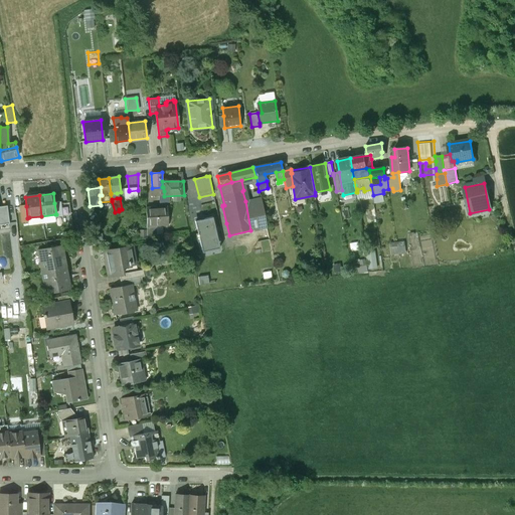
[(261,198),(245,201),(250,230),(267,227),(261,198)]
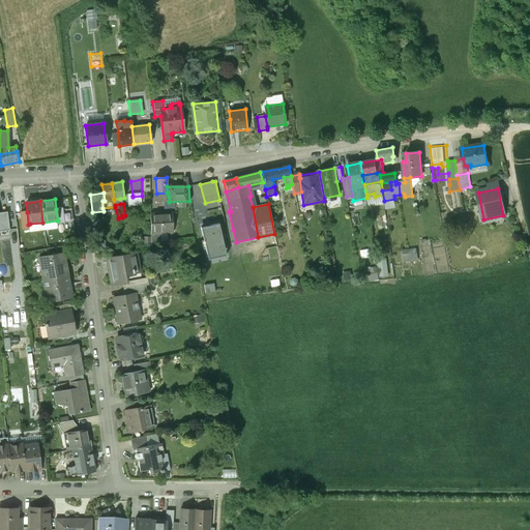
[(7,212),(0,212),(0,231),(9,231),(7,212)]
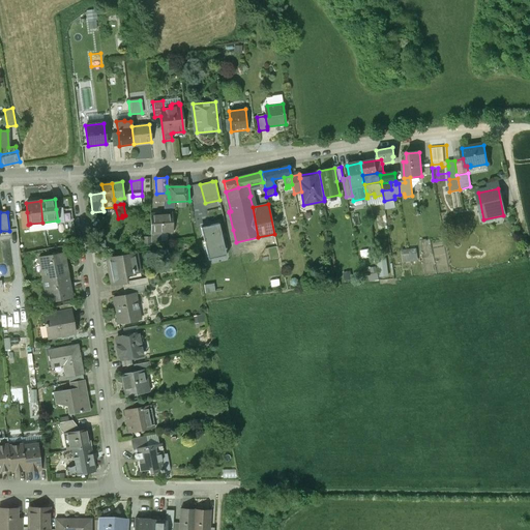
[(30,224),(28,225),(27,212),(21,213),(23,228),(30,228),(30,224)]
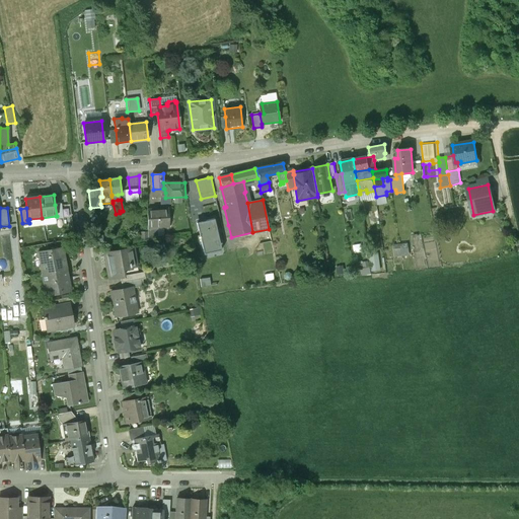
[(147,209),(148,227),(157,227),(168,227),(168,208),(147,209)]
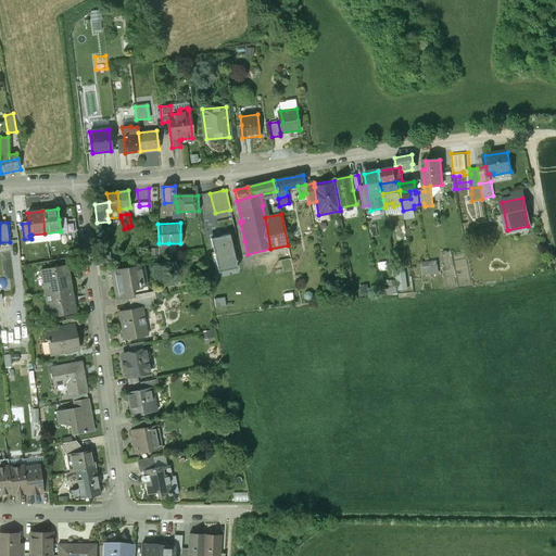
[(211,252),(215,270),(217,269),(227,267),(227,264),(236,262),(229,235),(210,239),(213,252),(211,252)]
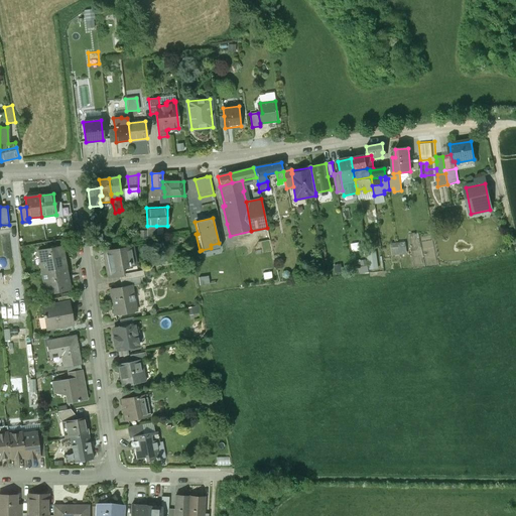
[(147,226),(147,238),(156,236),(156,226),(147,226)]
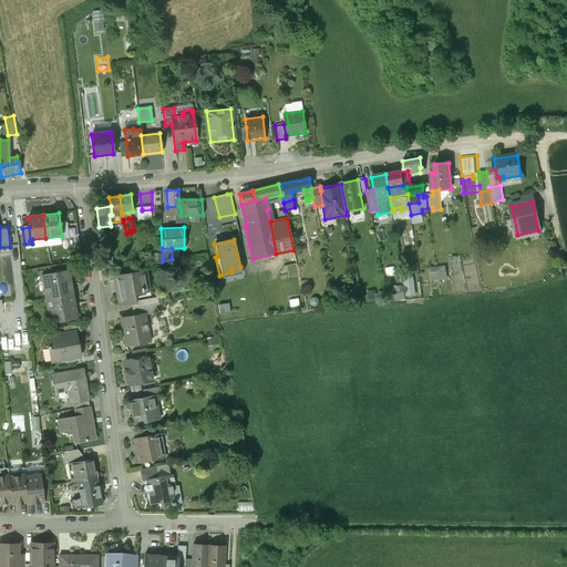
[(432,279),(441,278),(440,265),(430,266),(432,279)]
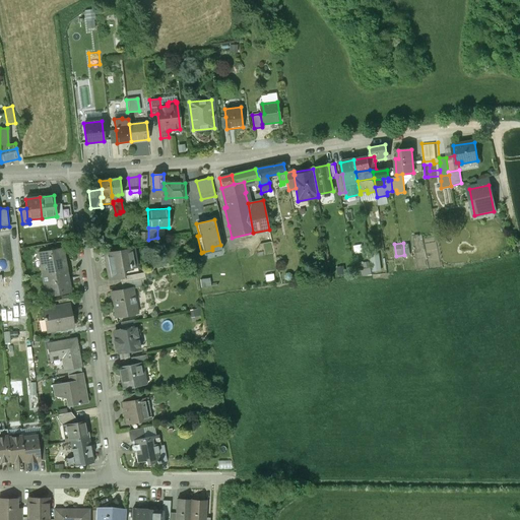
[(212,250),(203,252),(204,255),(221,251),(220,245),(212,247),(212,250)]
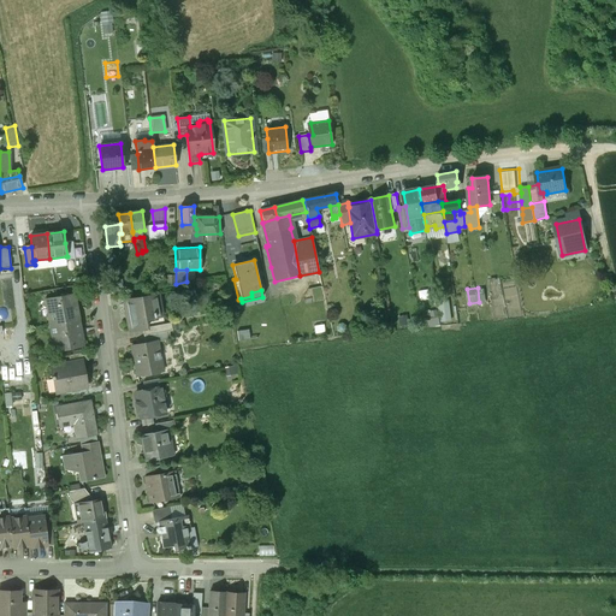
[(49,325),(77,320),(72,294),(45,300),(49,325)]
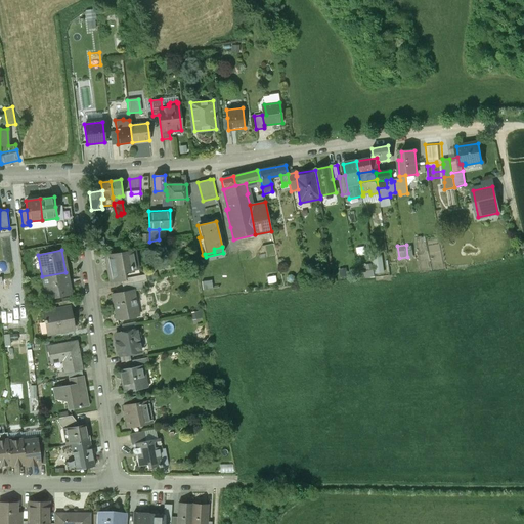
[(105,256),(110,282),(121,279),(140,276),(135,251),(105,256)]
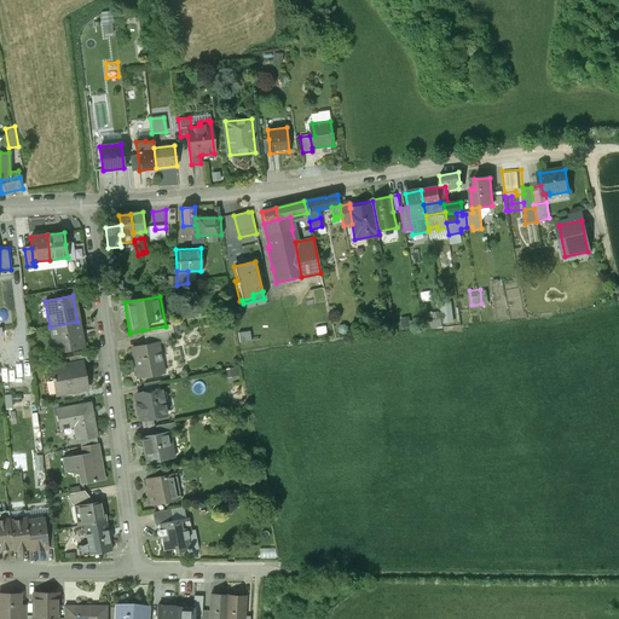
[(452,301),(440,301),(441,310),(431,311),(432,325),(453,324),(452,301)]
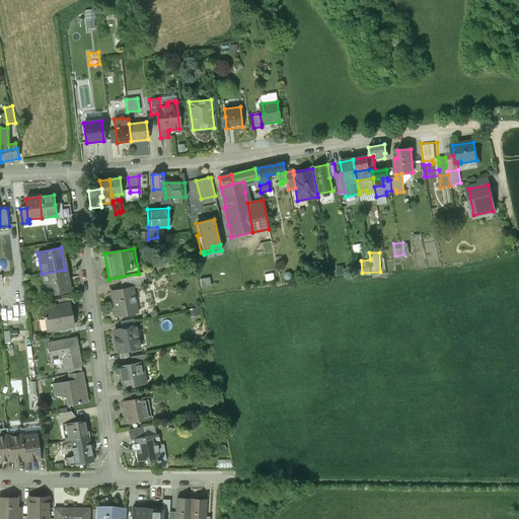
[(65,270),(42,274),(44,284),(47,284),(49,295),(70,292),(66,269),(65,270)]
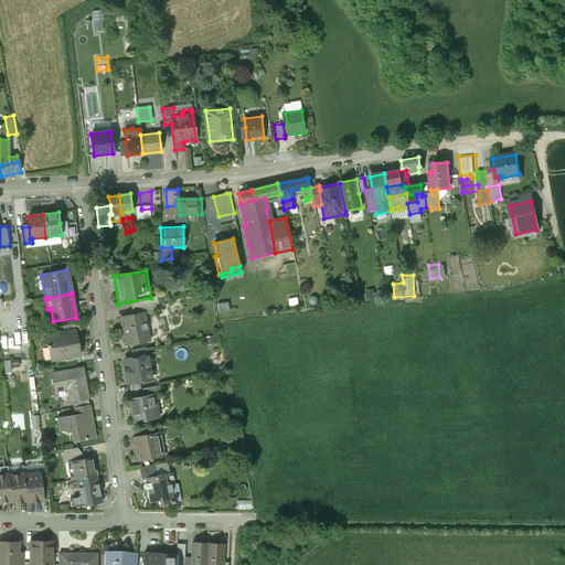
[(156,297),(151,298),(130,301),(132,308),(155,304),(158,304),(156,297)]
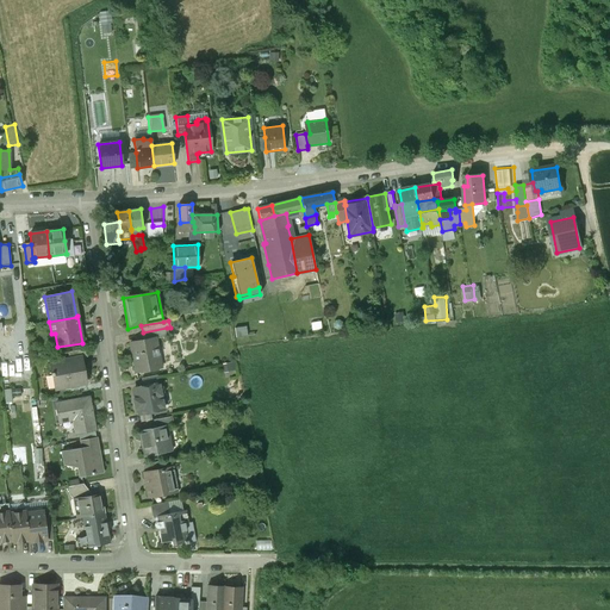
[(169,336),(167,328),(143,332),(144,340),(156,337),(156,338),(169,336)]
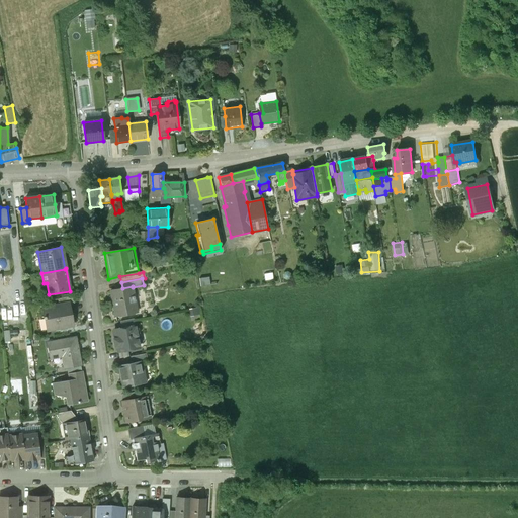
[(110,291),(115,317),(137,313),(133,287),(133,286),(122,288),(110,291)]
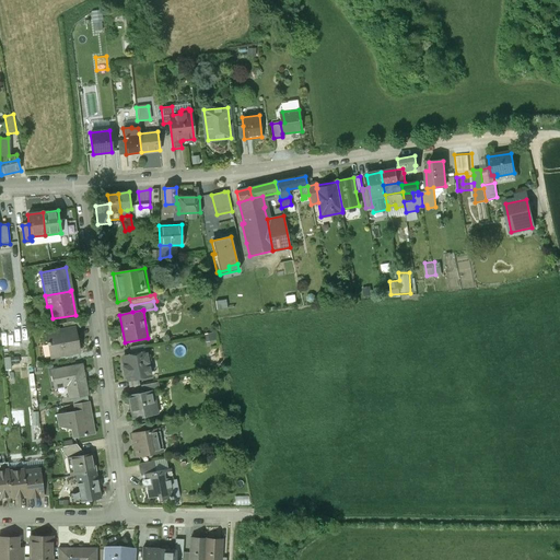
[(63,329),(74,327),(80,326),(79,319),(62,323),(63,329)]
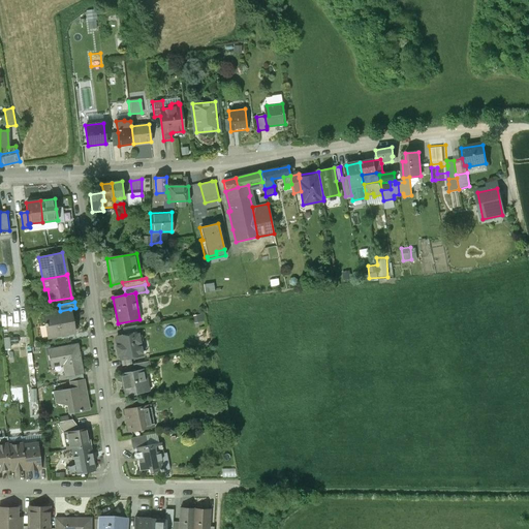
[(45,325),(49,338),(74,333),(70,309),(60,311),(43,314),(45,322),(44,322),(44,325),(45,325)]
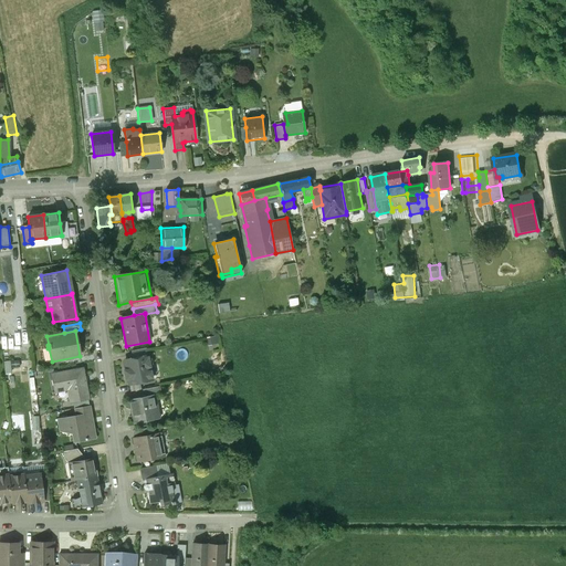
[(133,358),(147,356),(146,348),(132,352),(133,358)]
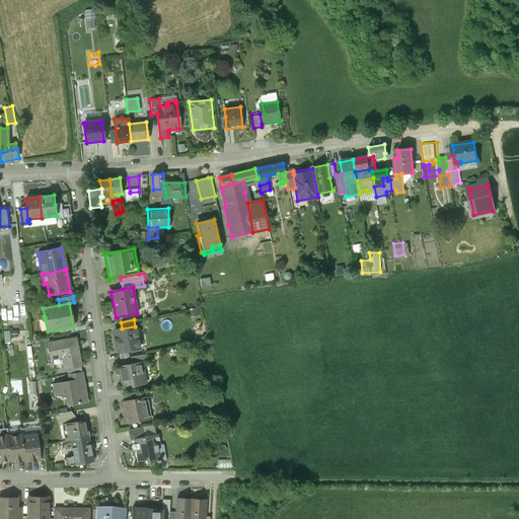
[(117,348),(118,353),(139,349),(137,337),(140,334),(139,328),(135,327),(135,326),(122,328),(114,330),(116,340),(114,340),(115,348),(117,348)]
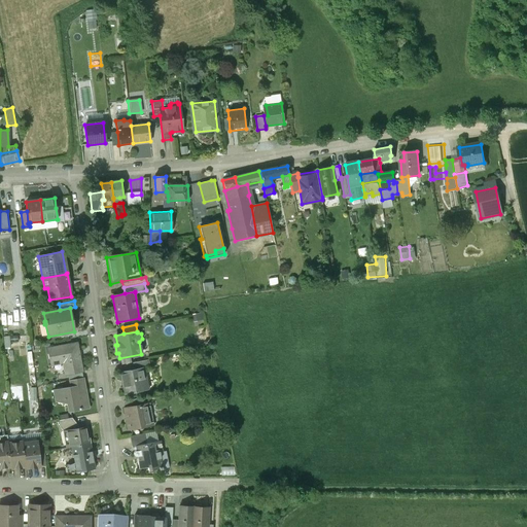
[(76,344),(47,349),(49,361),(62,359),(65,376),(67,375),(81,372),(76,344)]
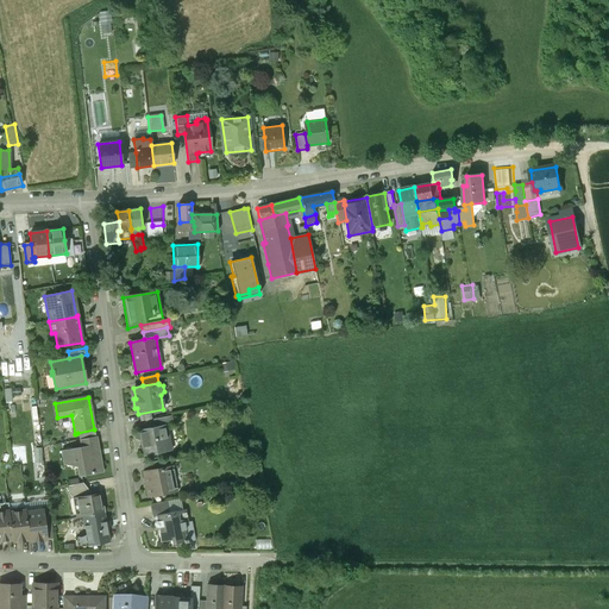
[(155,428),(164,426),(173,425),(171,415),(152,419),(155,428)]
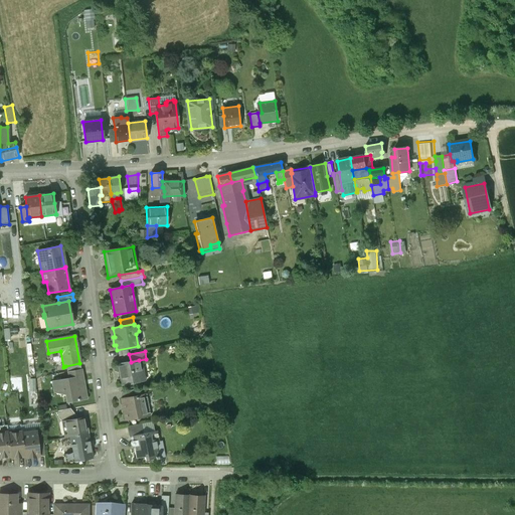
[(117,364),(121,385),(143,381),(139,360),(131,362),(117,364)]
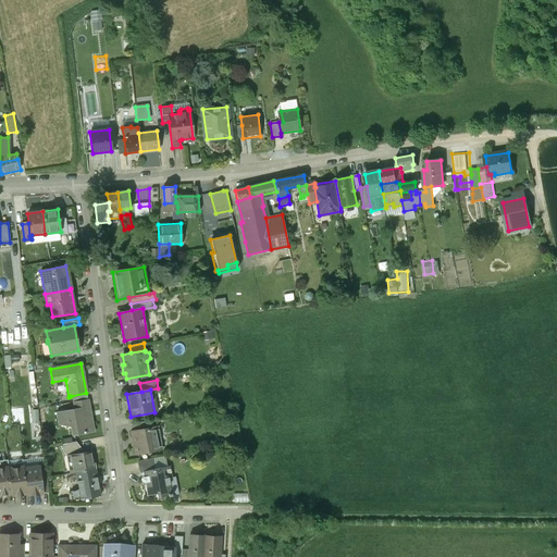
[(87,399),(86,393),(71,396),(72,403),(87,399)]
